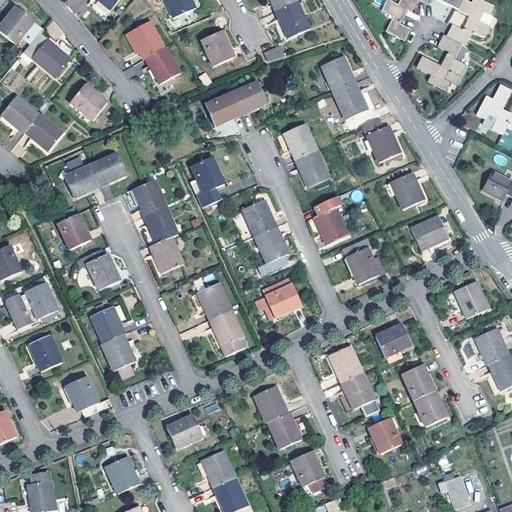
[(118,0),(98,0),(111,10),(118,0)]
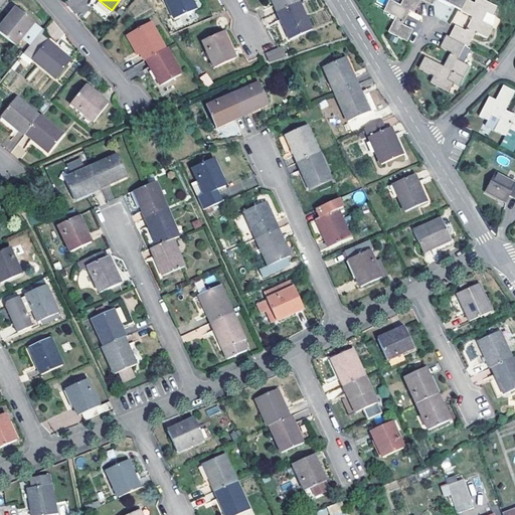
[(196,8),(192,0),(159,0),(168,20),(173,18),(196,8)]
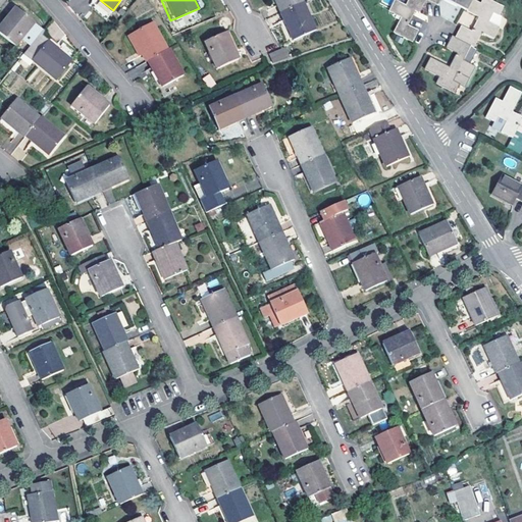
[(303,3),(302,0),(274,0),(280,13),(303,3)]
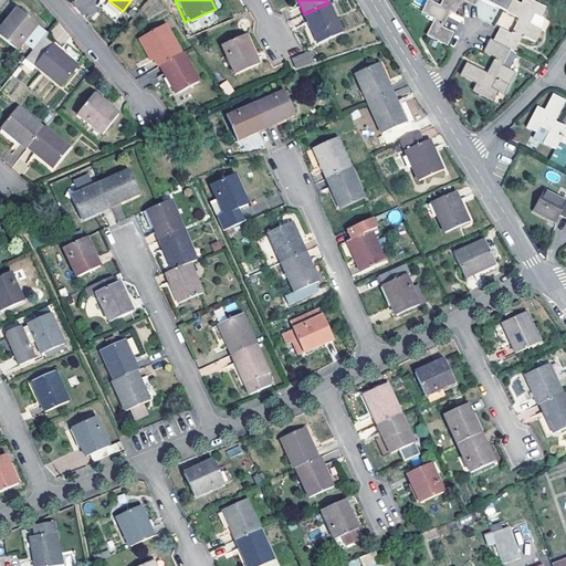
[(446,45),(452,33),(442,28),(449,12),(453,14),(460,0),(442,0),(439,6),(428,0),(421,13),(435,20),(427,35),(446,45)]
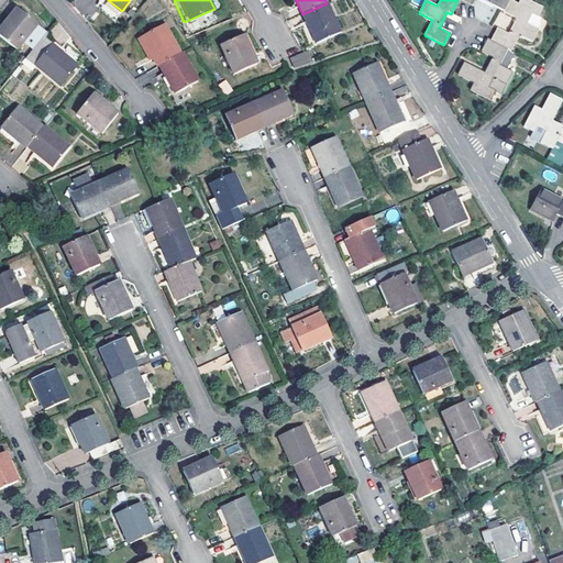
[(503,11),(508,0),(459,0),(471,6),(473,0),(481,0),(499,10),(503,11)]
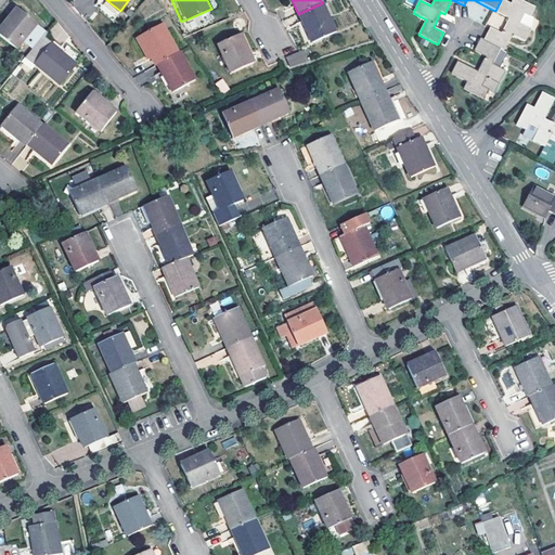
[(503,0),(501,0),(495,11),(508,18),(500,34),(490,28),(483,40),(500,49),(503,50),(512,35),(524,41),(530,28),(519,23),(524,14),(529,16),(533,7),(519,0),(511,0),(511,3),(503,0)]
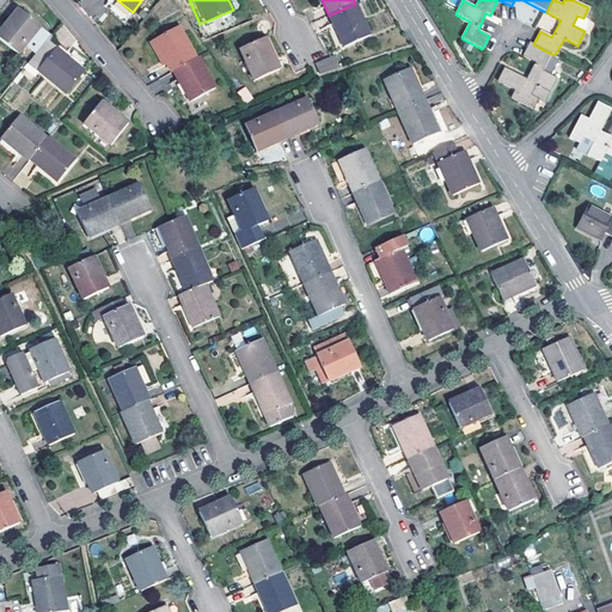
[(355,4),(329,16),(343,47),(369,36),(355,4)]
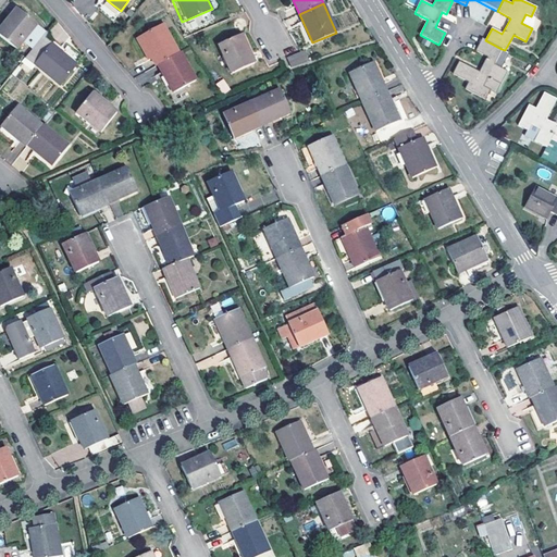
[(23,41),(32,49),(41,37),(45,32),(17,9),(0,29),(0,35),(16,49),(23,41)]
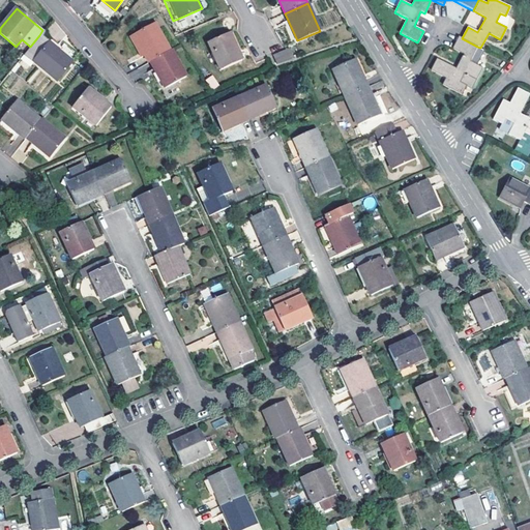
[(46,29),(57,42),(66,35),(55,22),(46,29)]
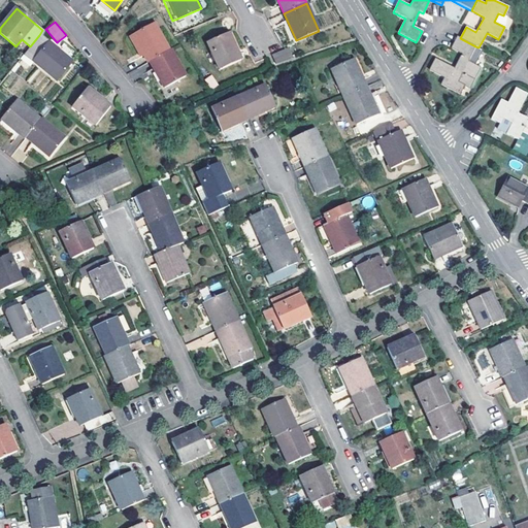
[(150,62),(170,51),(155,23),(132,34),(147,62),(150,62)]
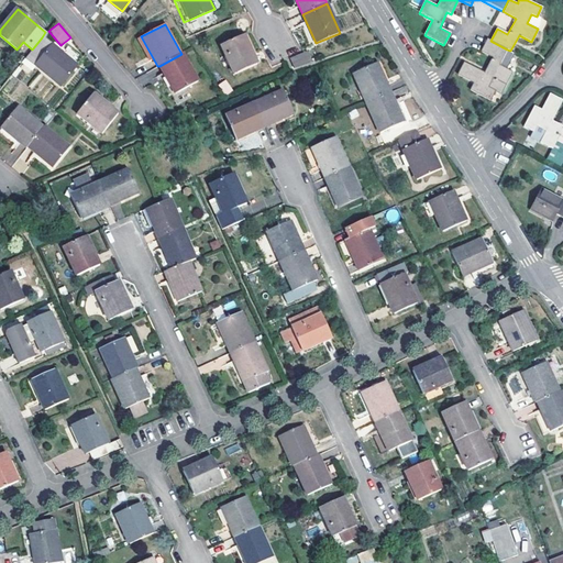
[(256,64),(244,35),(221,46),(225,55),(229,65),(233,74),(256,64)]
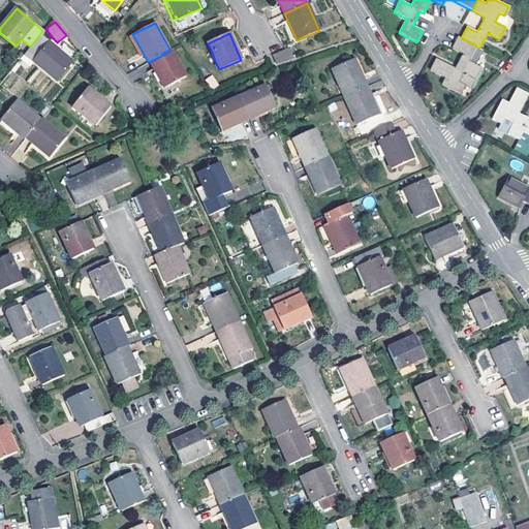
[(72,62),(39,35),(30,47),(24,54),(57,81),(72,62)]
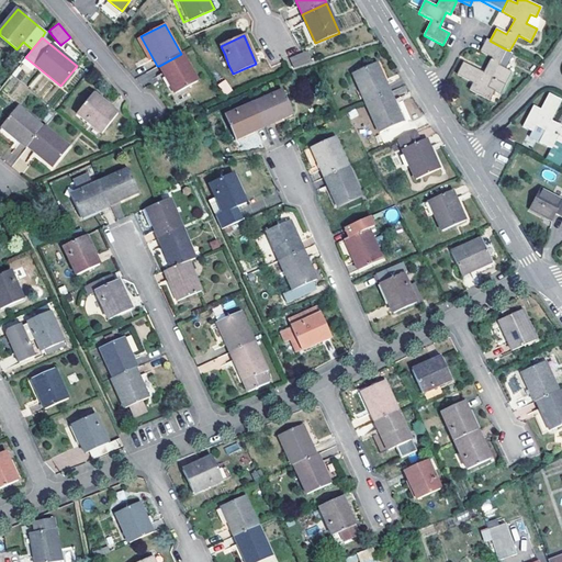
[(497,66),(506,49),(490,41),(486,38),(480,51),(491,57),(483,72),(463,63),(457,75),(472,83),(469,90),(489,100),(493,91),(498,94),(510,71),(497,66)]
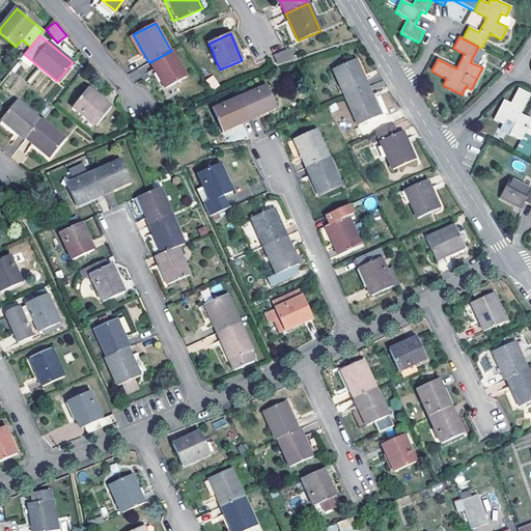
[(171,51),(150,62),(165,88),(187,76),(172,50),(171,51)]
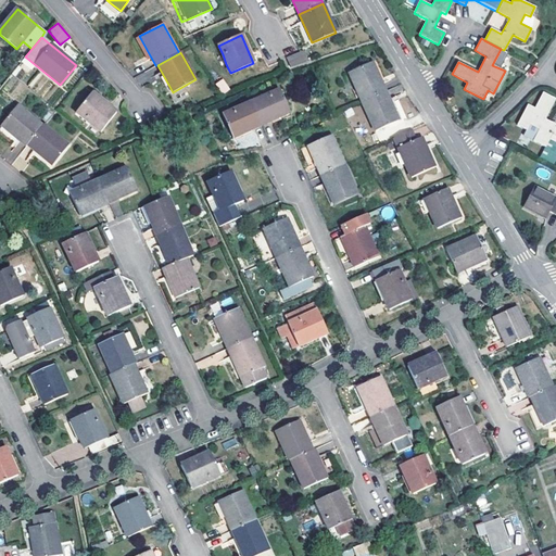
[(300,52),(286,59),(290,67),(304,63),(300,52)]
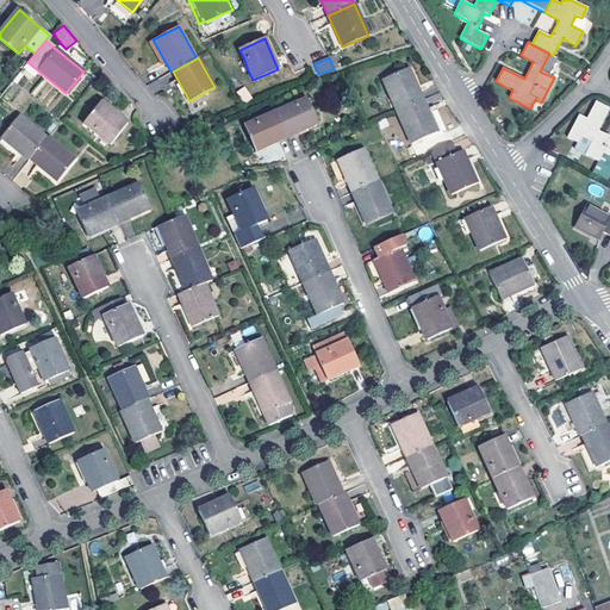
[(248,70),(244,60),(237,63),(242,73),(248,70)]
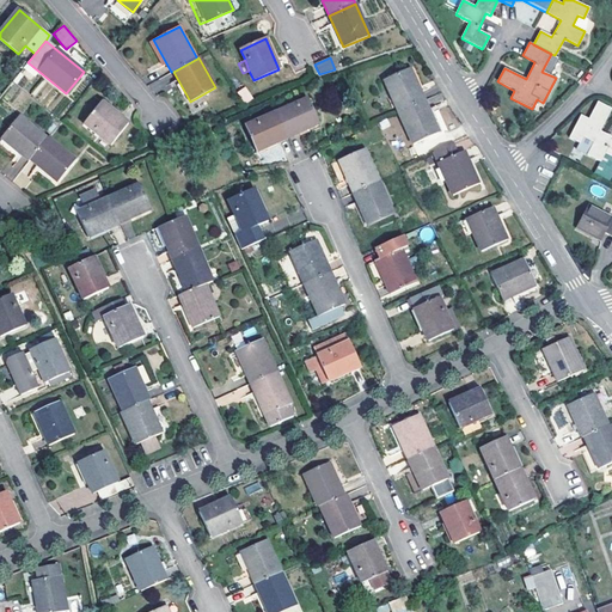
[(424,102),(410,68),(384,80),(398,112),(424,102)]
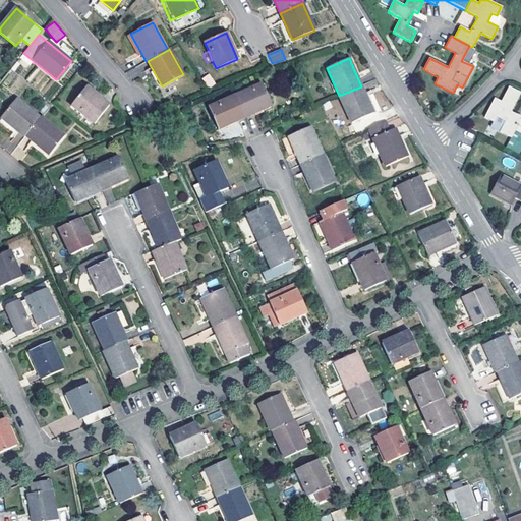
[(35,88),(46,77),(37,68),(26,78),(35,88)]
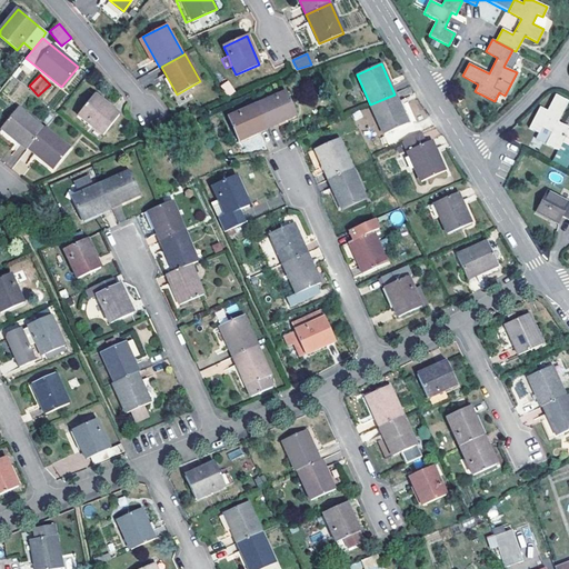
[(232,91),(227,81),(221,85),(227,95),(232,91)]
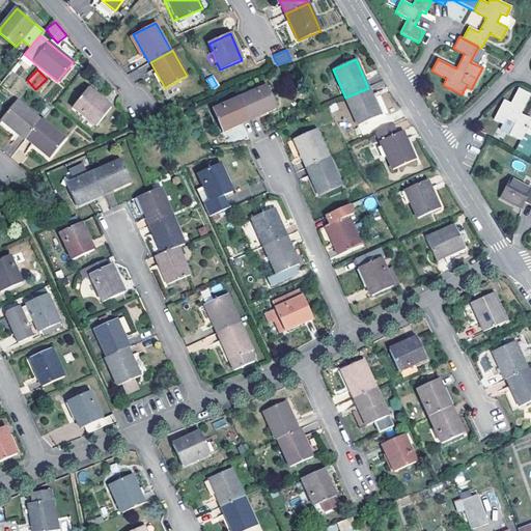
[(371,86),(373,91),(385,86),(383,81),(371,86)]
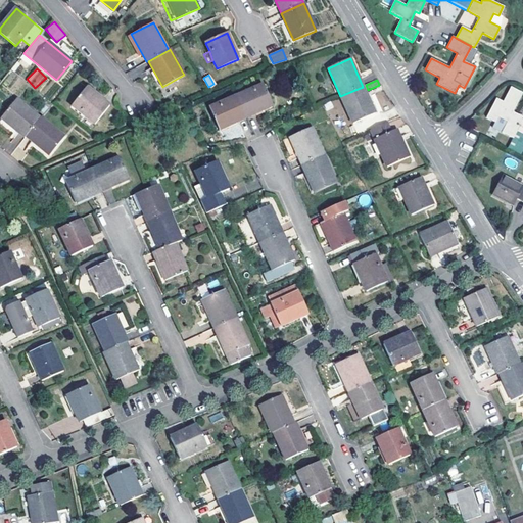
[(236,96),(245,119),(273,106),(263,84),(236,96)]
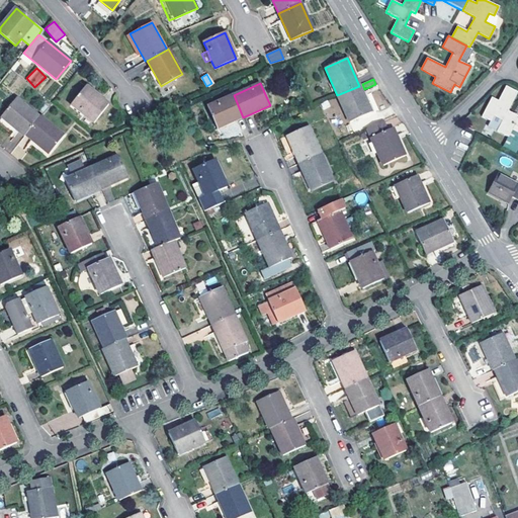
[(107,104),(85,86),(71,105),(93,122),(107,104)]
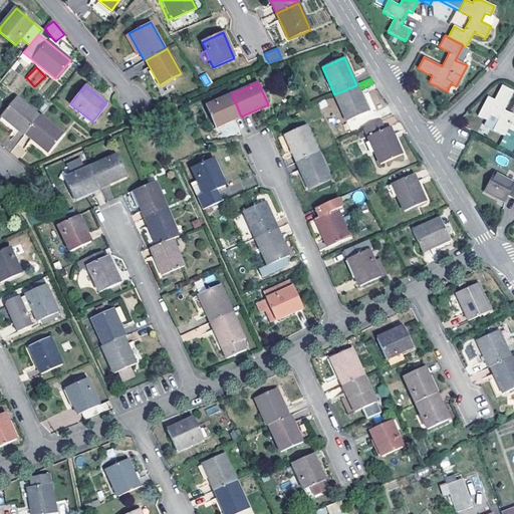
[(356,85),(334,94),(346,120),(368,110),(356,85)]
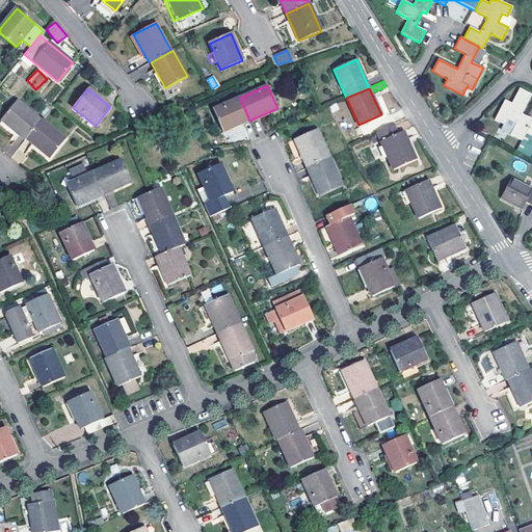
[(531,118),(522,113),(531,96),(520,89),(511,104),(505,100),(495,120),(503,124),(506,118),(515,124),(509,134),(522,139),(525,133),(531,136),(531,118)]
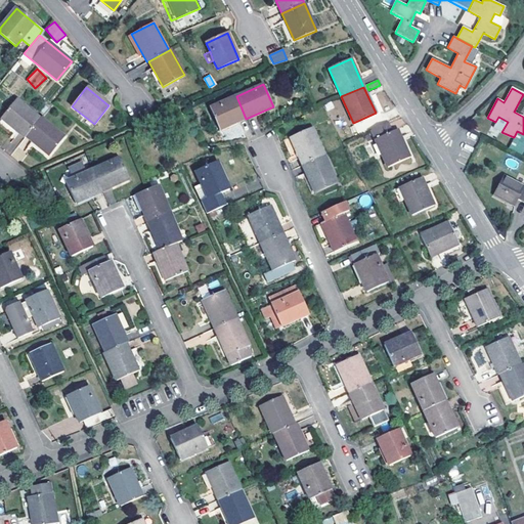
[(246,119),(236,96),(210,107),(219,131),(246,119)]
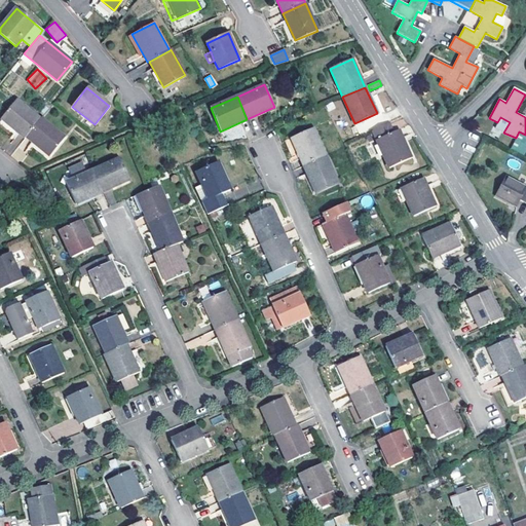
[(26,137),(40,118),(16,100),(1,118),(25,138),(26,137)]
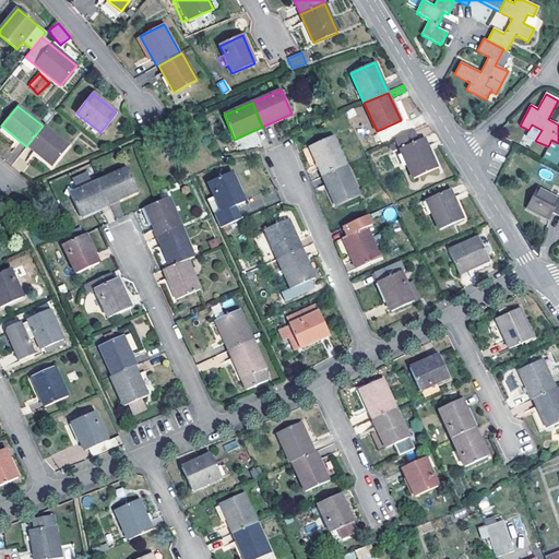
[(158,116),(147,119),(152,130),(163,126),(158,116)]
